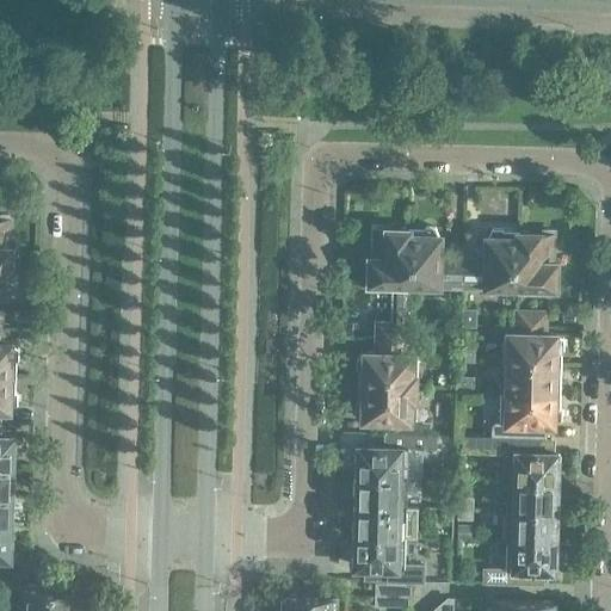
[(0,216),(0,273),(11,275),(12,246),(7,245),(7,217),(0,216)]
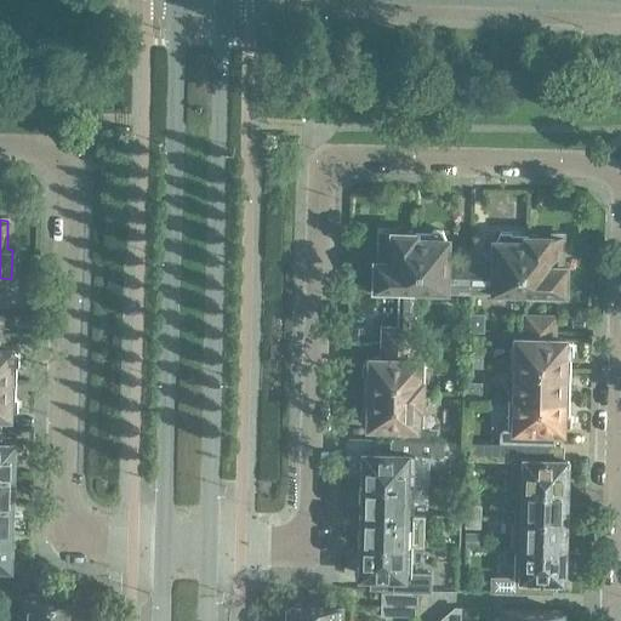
[(429,237),(416,237),(415,290),(416,290),(469,291),(471,261),(456,261),(456,254),(448,254),(448,238),(445,238),(443,231),(433,229),(429,237)]
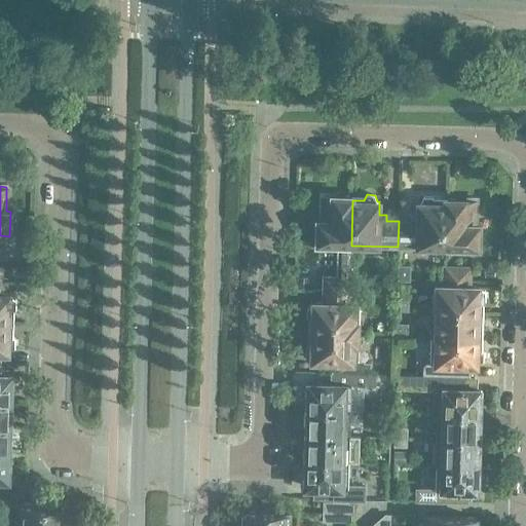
[(351,246),(352,200),(352,196),(324,195),(323,220),(318,220),(318,245),(341,246),(340,266),(342,266),(341,277),(325,276),(325,290),(350,291),(352,246),(351,246)]
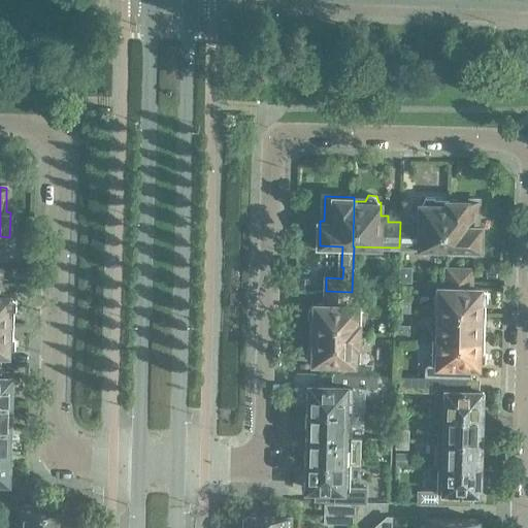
[(448,249),(449,199),(448,199),(448,203),(436,203),(434,197),(426,197),(423,203),(421,203),(421,206),(414,206),(414,222),(400,222),(399,248),(448,249)]
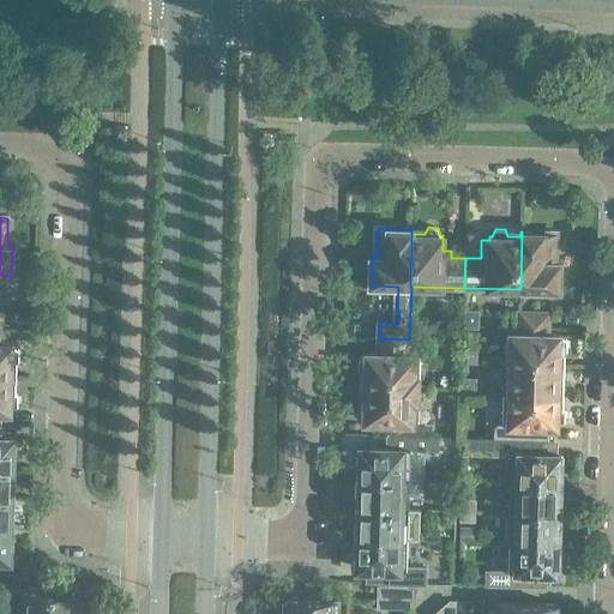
[(555,233),(522,232),(521,289),(559,290),(559,262),(554,262),(555,233)]
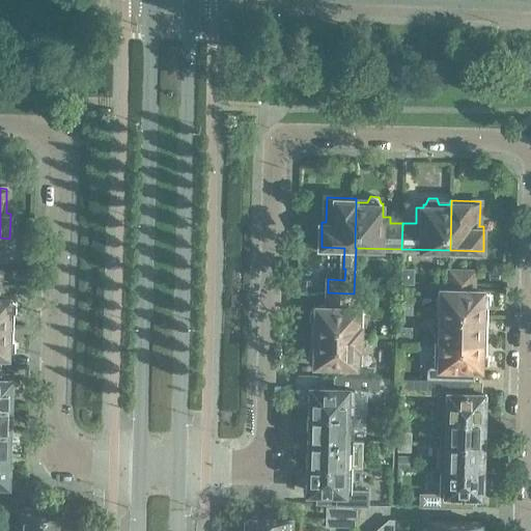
[(402,281),(414,281),(415,269),(402,269),(402,281)]
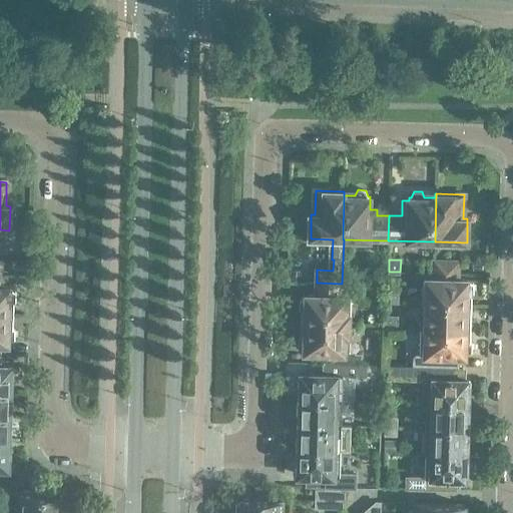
[(430,274),(450,274),(458,274),(459,261),(451,261),(431,261),(430,274)]
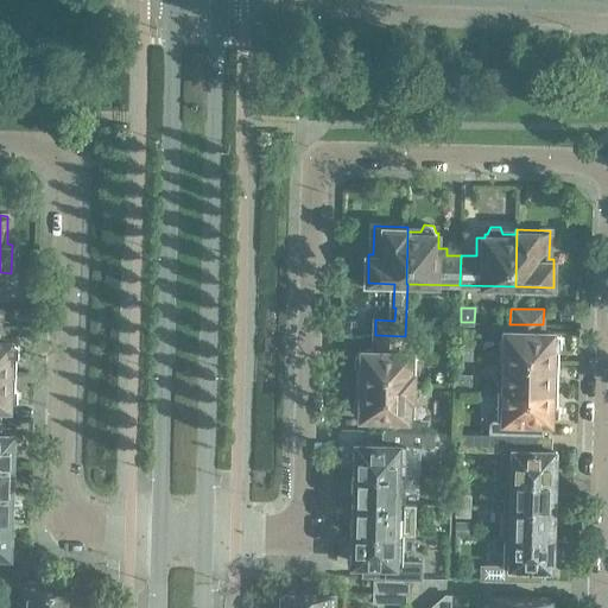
[(341,320),(340,333),(350,333),(352,320),(341,320)]
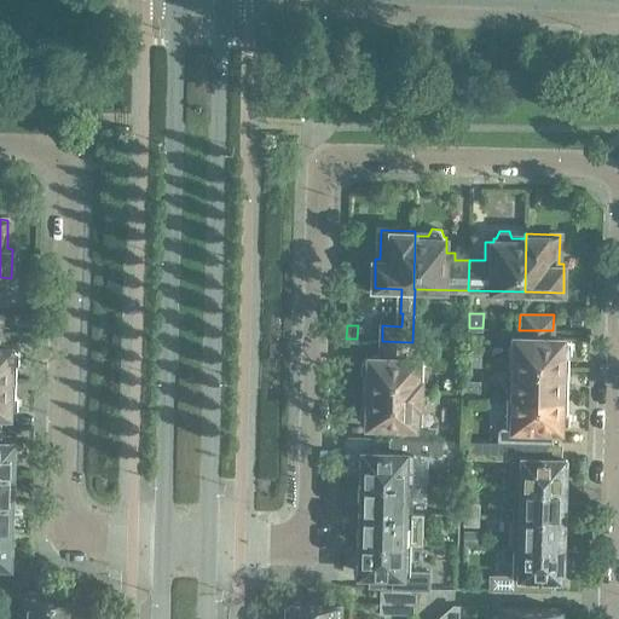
[(0,379),(11,380),(11,364),(18,362),(18,352),(11,350),(12,346),(0,346),(0,330),(0,329),(0,379)]
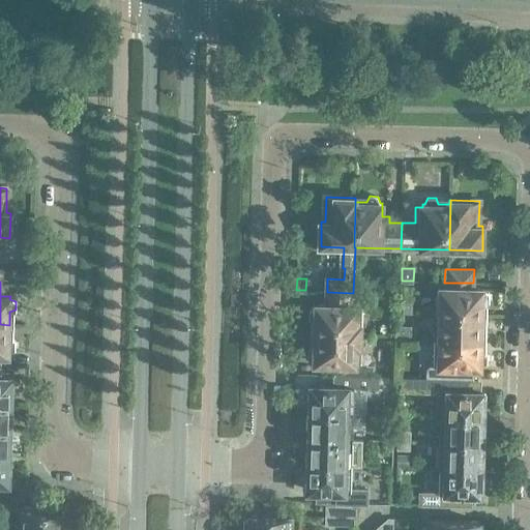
[(435,314),(439,315),(482,316),(483,316),(483,314),(482,314),(482,303),(489,301),(489,293),(482,290),(482,288),(462,288),(440,287),(439,307),(435,307),(435,314)]
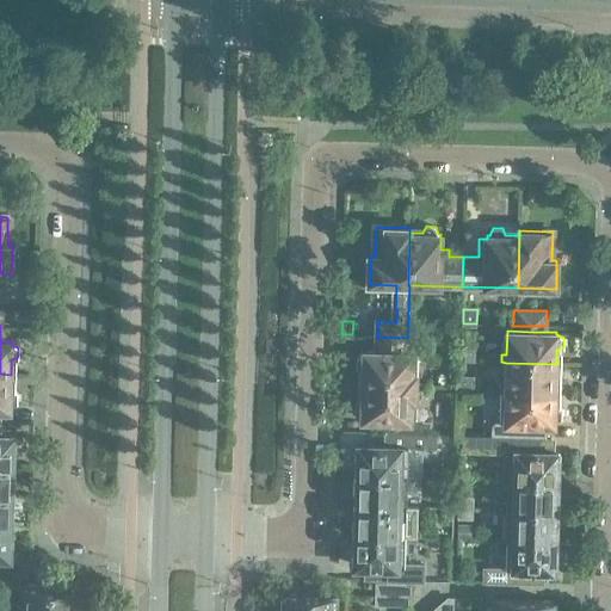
[(407,352),(407,338),(377,337),(376,351),(365,351),(365,355),(358,357),(358,366),(364,370),(364,384),(425,387),(426,352),(407,352)]
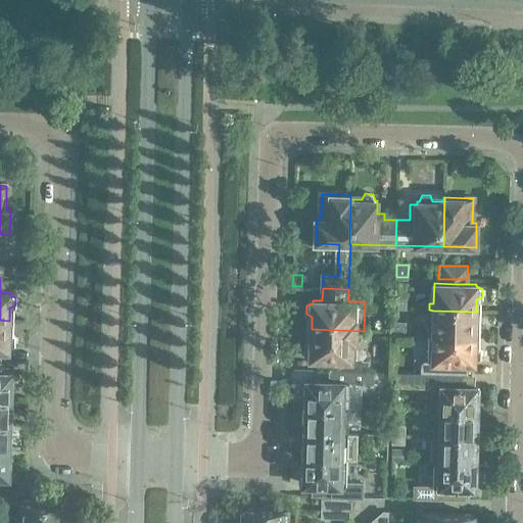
[(397,308),(406,308),(407,296),(397,295),(397,308)]
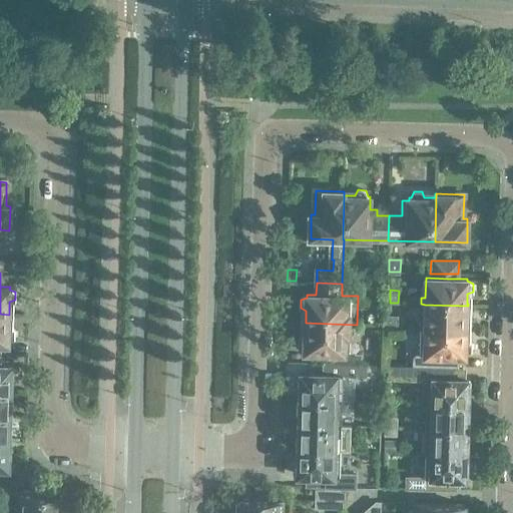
[(467,307),(467,306),(425,305),(425,329),(466,330),(467,330),(467,329),(466,329),(466,319),(470,317),(471,309),(467,307)]
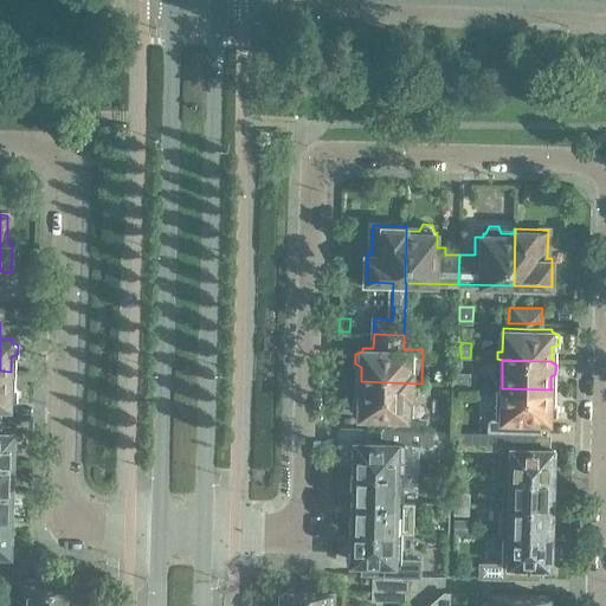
[(11,386),(11,372),(0,371),(0,404),(10,405),(10,401),(17,399),(17,389),(11,386)]
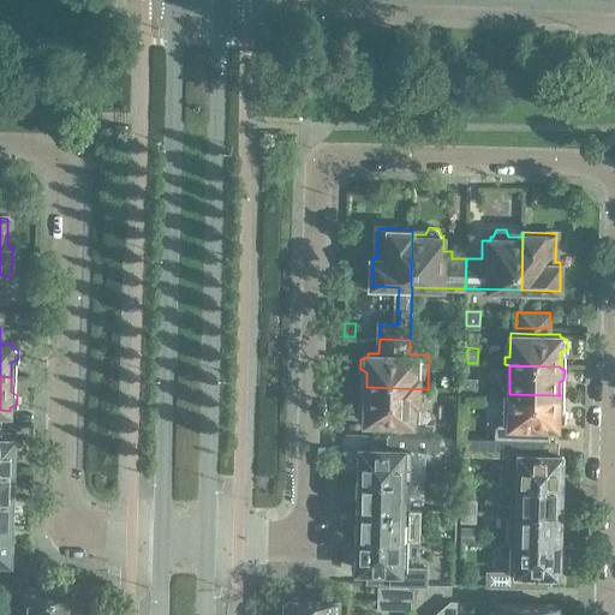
[(477,393),(477,378),(463,377),(461,393),(477,393)]
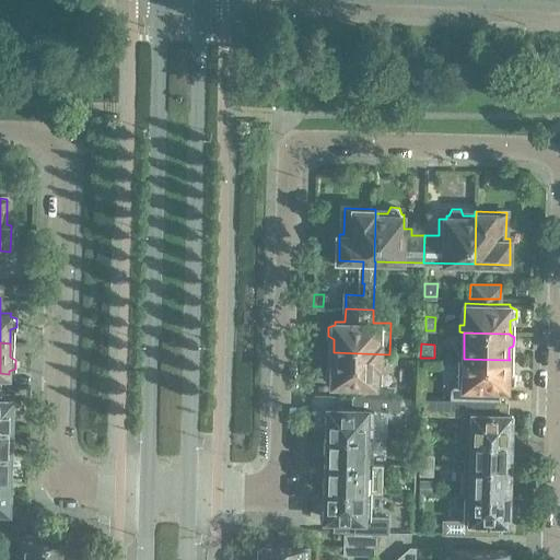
[(388,384),(389,354),(334,352),(334,365),(333,365),(327,369),(327,377),(333,380),(333,383),(363,384),(363,397),(372,397),(400,398),(420,398),(420,397),(420,388),(399,386),(399,384),(388,384)]
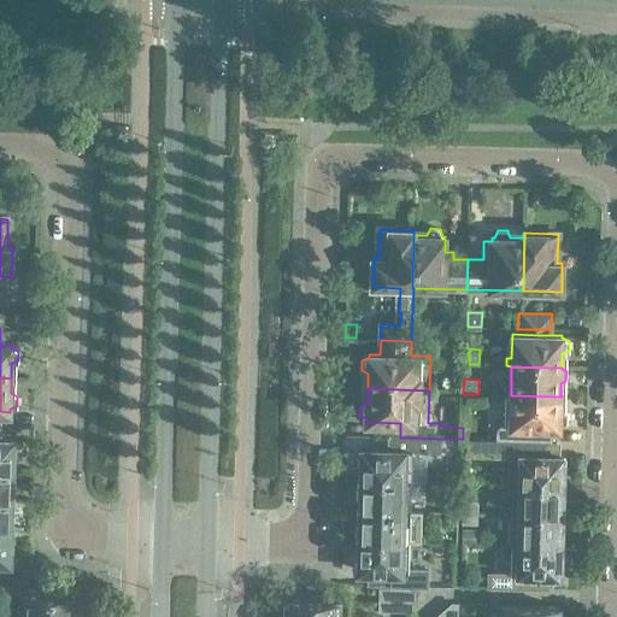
[(560,409),(560,397),(511,395),(510,427),(495,425),(494,441),(522,441),(526,442),(527,427),(559,427),(559,424),(566,422),(568,412),(560,409)]
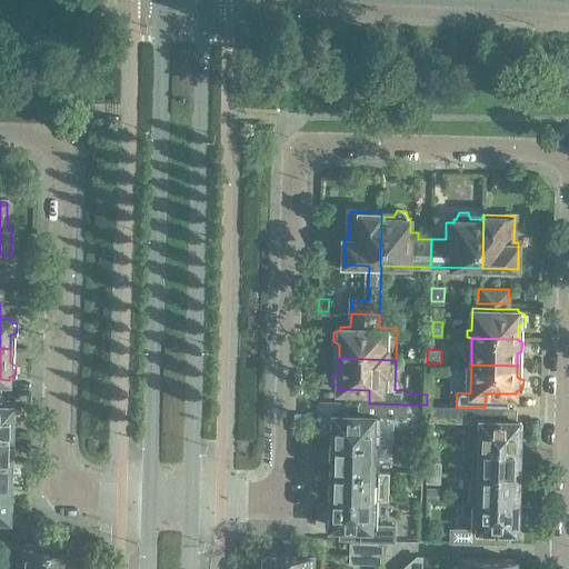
[(12,406),(3,406),(3,393),(0,392),(0,432),(11,433),(11,422),(15,420),(15,411),(12,408),(12,406)]
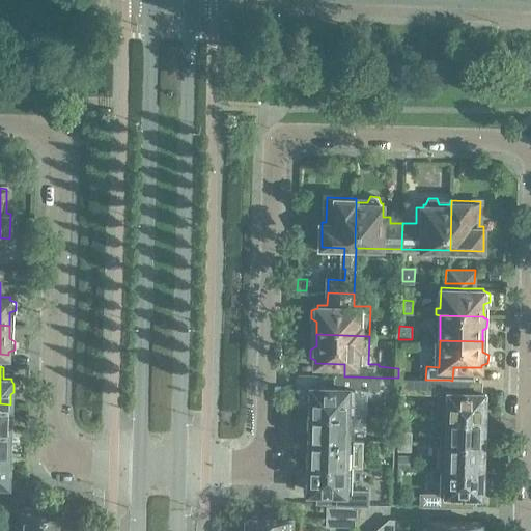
[(354,414),(355,388),(372,389),(372,390),(379,390),(380,378),(353,376),(353,386),(341,386),(341,387),(312,386),(312,389),(309,391),(308,399),(311,402),(311,413),(354,414)]
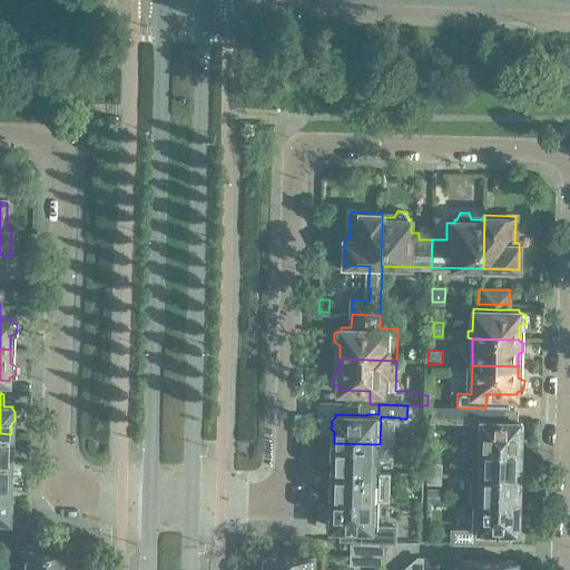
[(453,404),(428,404),(428,405),(426,420),(452,421),(453,404)]
